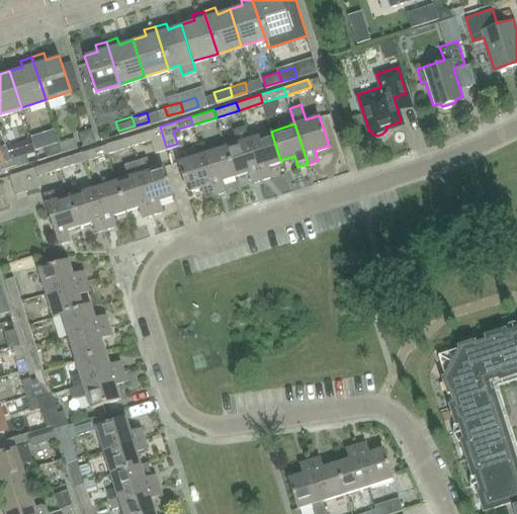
[(226,146),(235,175),(249,171),(252,181),(261,178),(249,139),(244,124),(232,129),(237,143),(226,146)]
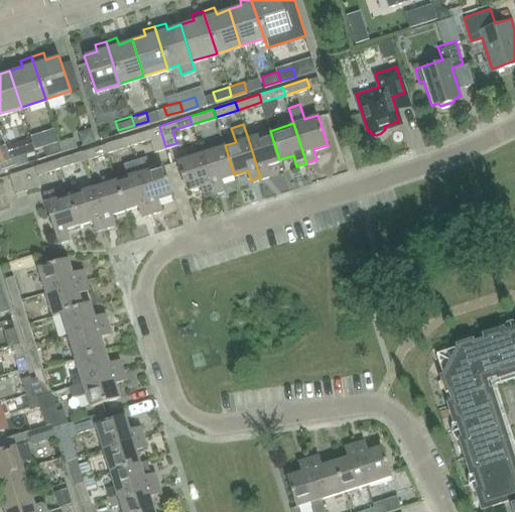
[(165,146),(159,126),(127,136),(130,144),(149,138),(153,150),(165,146)]
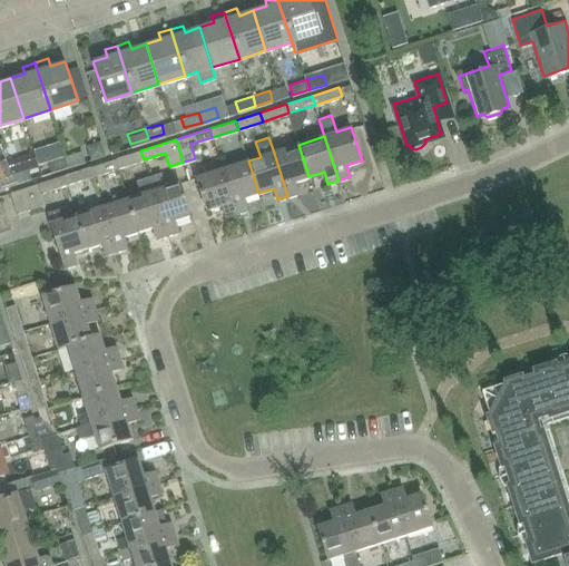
[(294,182),(308,176),(298,145),(274,153),(287,196),(298,193),(294,182)]
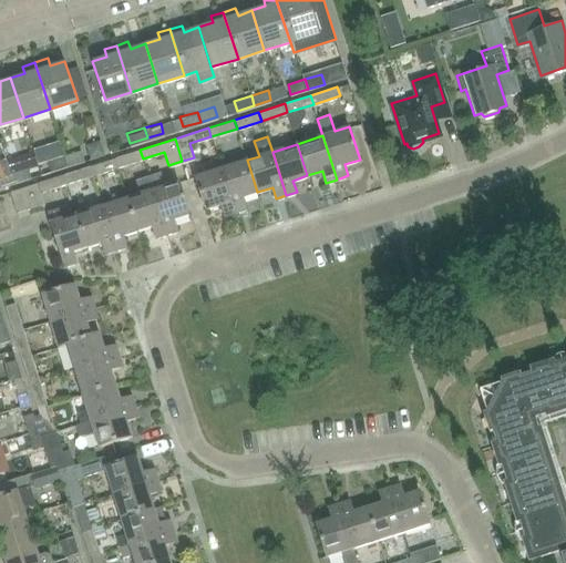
[(79,147),(64,152),(68,162),(82,157),(79,147)]
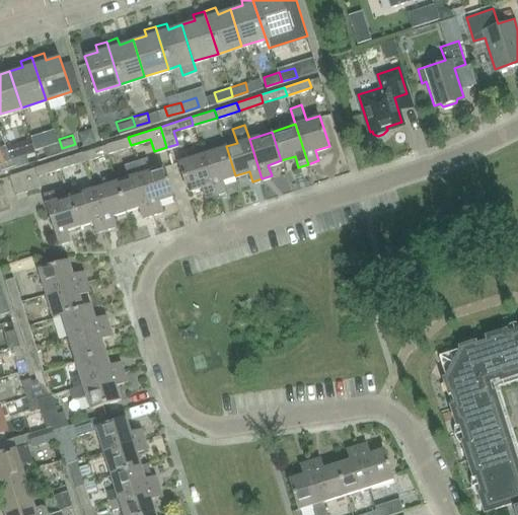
[(131,145),(128,137),(105,144),(107,152),(131,145)]
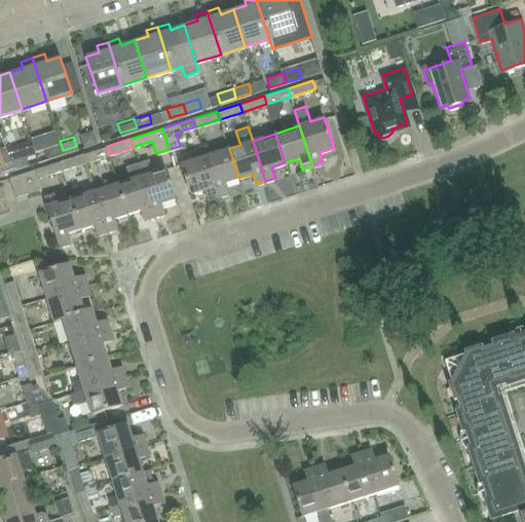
[(9,156),(12,165),(27,161),(25,154),(34,151),(30,140),(7,147),(9,156)]
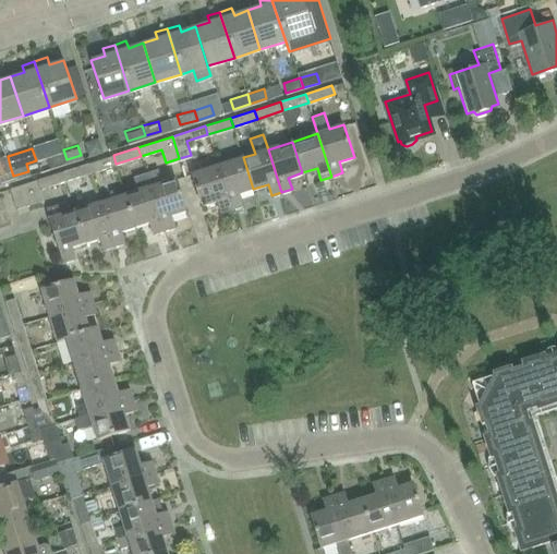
[(67,159),(63,149),(45,155),(47,165),(67,159)]
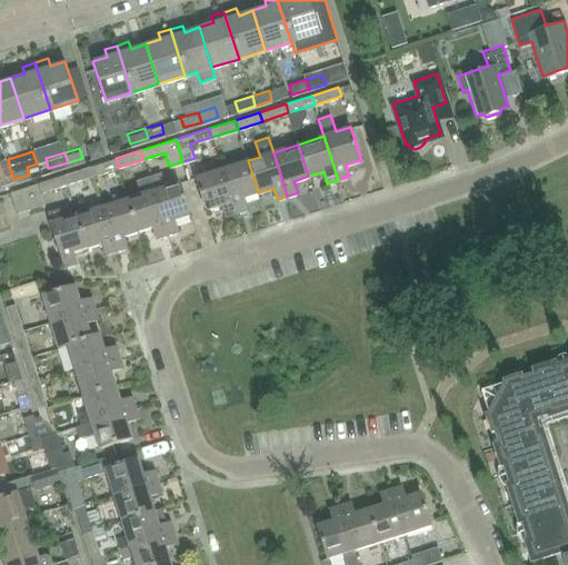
[(92,176),(118,167),(116,158),(89,166),(92,176)]
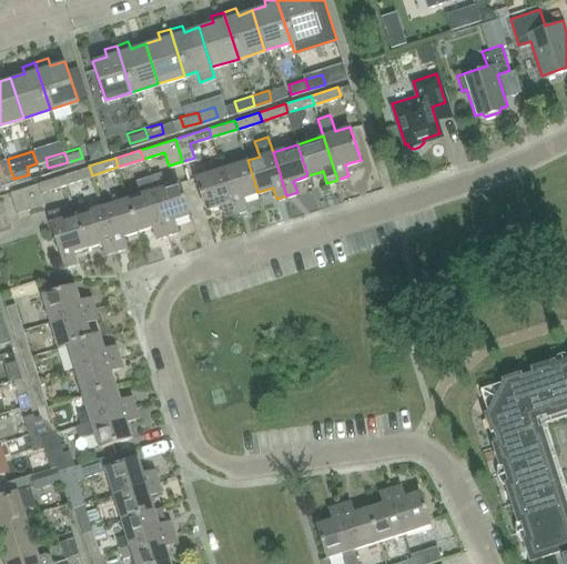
[(242,197),(257,192),(247,160),(222,169),(235,212),(246,209),(242,197)]
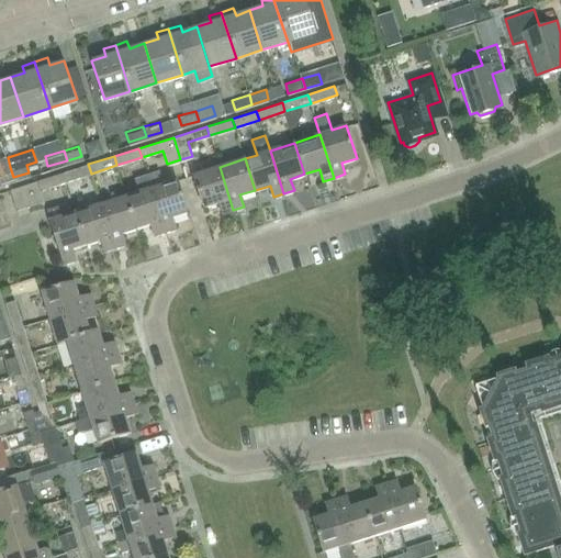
[(91,174),(88,164),(64,171),(67,181),(91,174)]
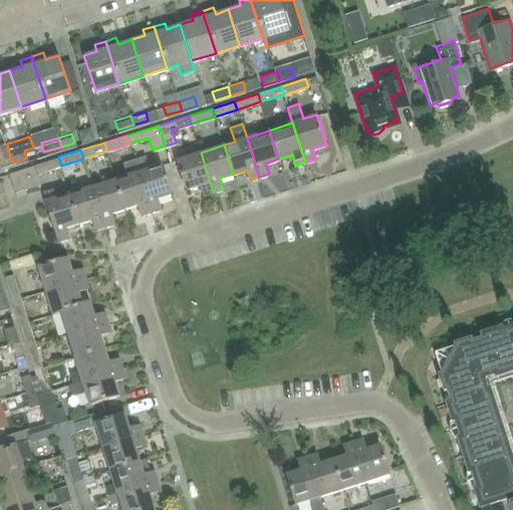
[(0,165),(12,162),(9,153),(0,156),(0,165)]
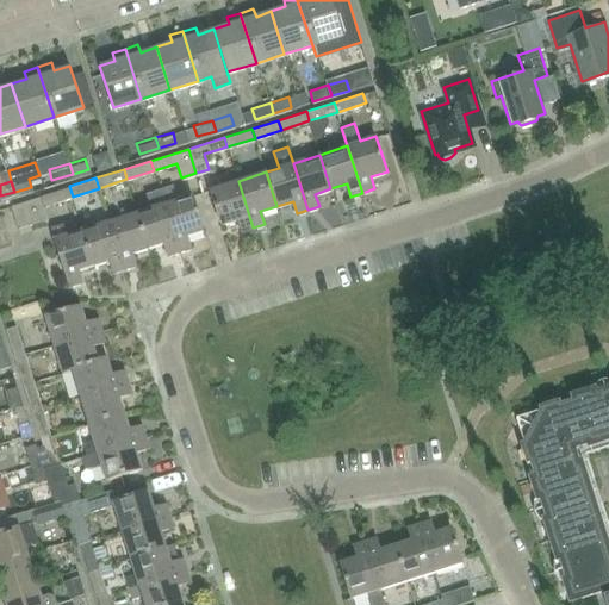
[(242,231),(253,228),(238,181),(210,189),(222,224),(238,218),(242,231)]
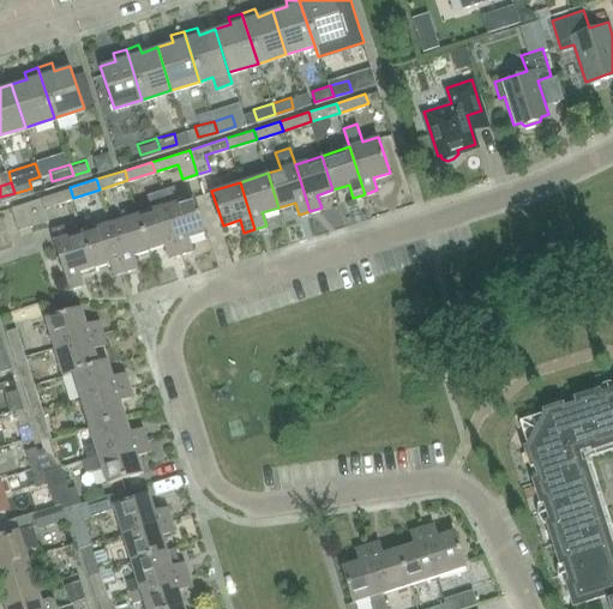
[(161,188),(180,253),(192,249),(187,236),(205,231),(194,197),(179,202),(173,185),(161,188)]
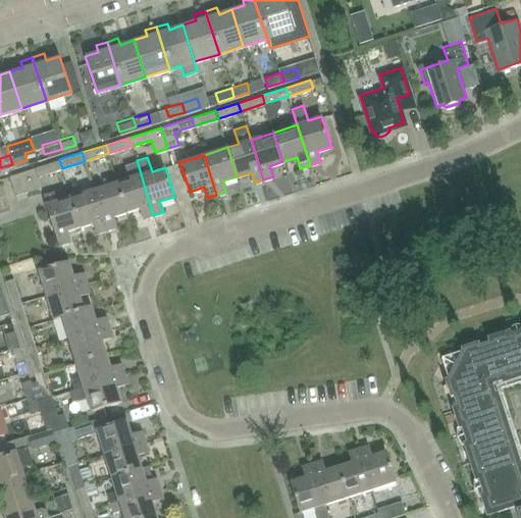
[(37,176),(62,168),(59,159),(34,167),(8,174),(14,194),(40,186),(37,176)]
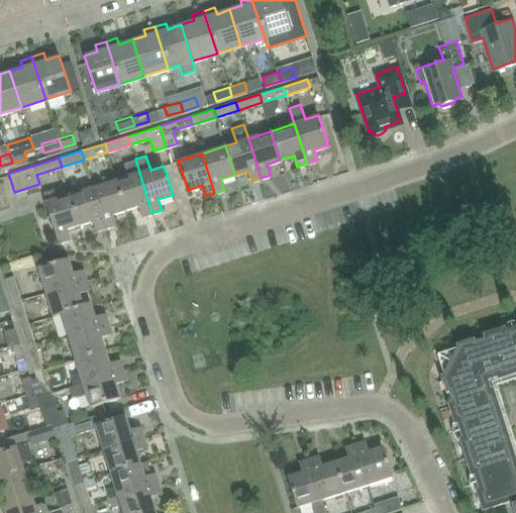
[(142,216),(151,213),(135,159),(123,163),(127,177),(116,180),(125,209),(139,205),(142,216)]
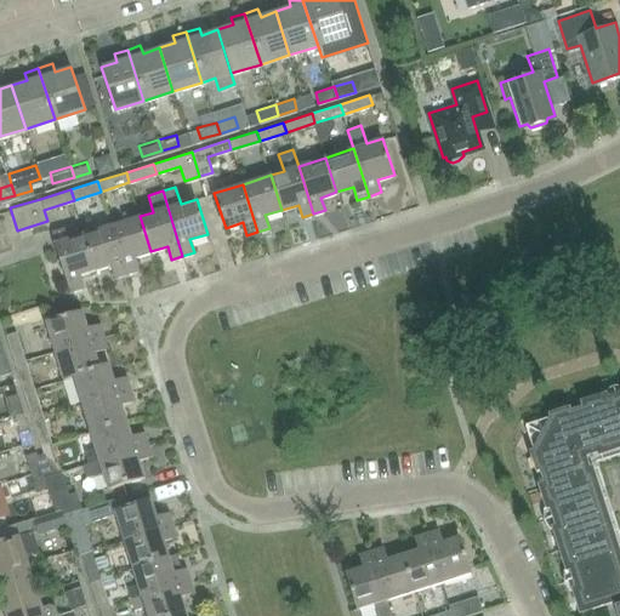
[(135,256),(151,251),(140,216),(112,226),(126,274),(138,271),(135,256)]
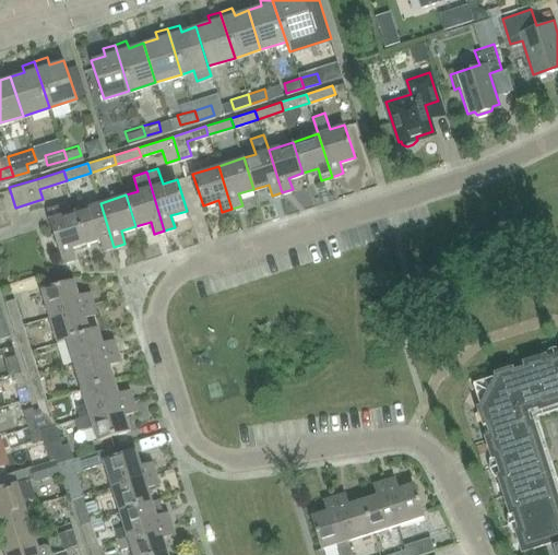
[(75,211),(85,243),(99,238),(104,250),(114,247),(101,203),(75,211)]
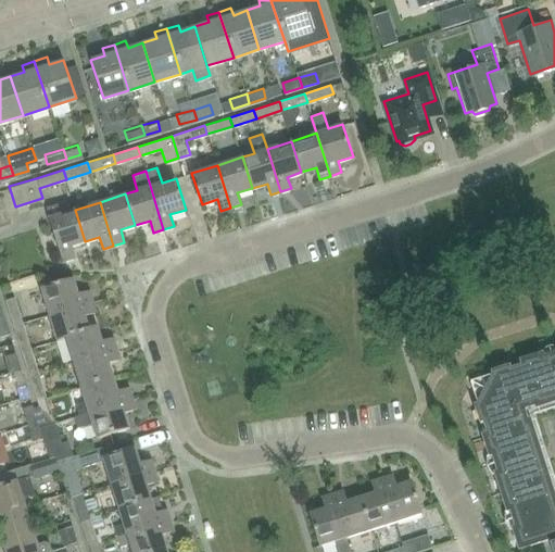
[(71,246),(85,241),(75,210),(49,217),(59,250),(60,250),(64,261),(75,258),(71,246)]
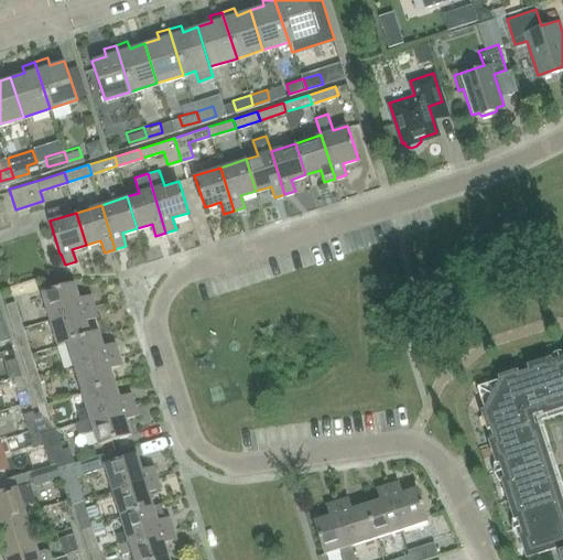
[(42,292),(50,319),(95,304),(91,294),(79,299),(74,282),(42,292)]
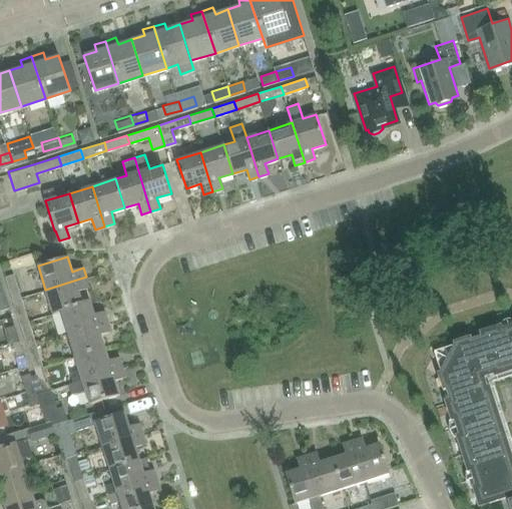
[(5,277),(13,300),(22,298),(14,274),(5,277)]
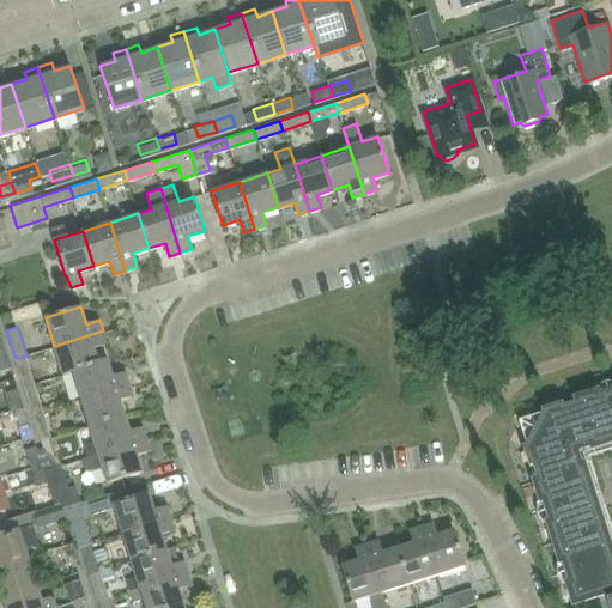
[(64,375),(72,371),(71,369),(98,360),(94,346),(107,342),(103,330),(54,346),(64,375)]
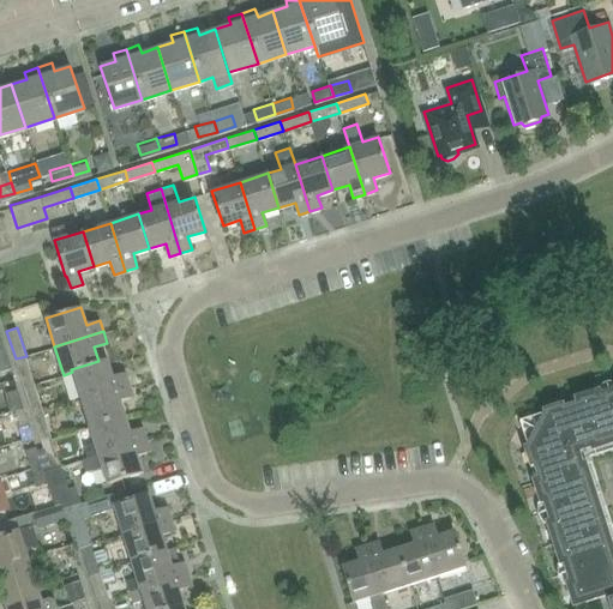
[(0,369),(10,366),(4,348),(0,349),(0,369)]
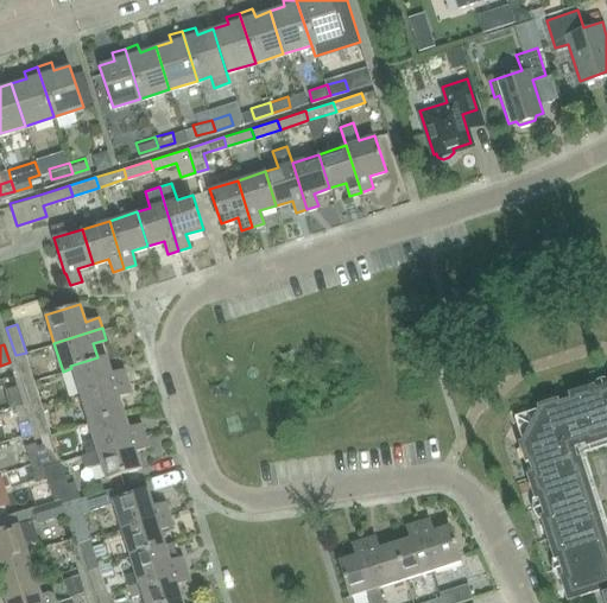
[(16,355),(24,383),(35,380),(26,353),(16,355)]
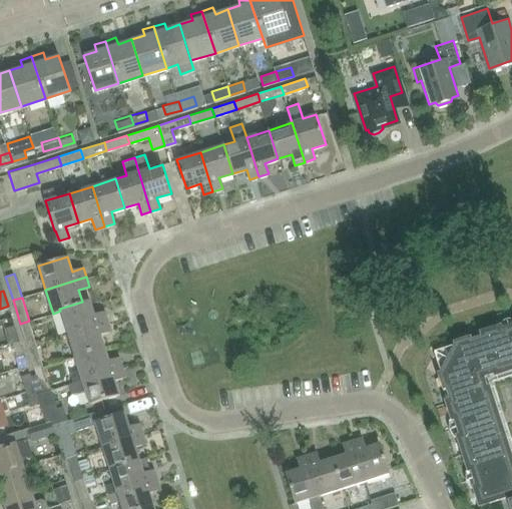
[(91,299),(82,302),(59,309),(60,311),(67,334),(109,321),(106,311),(95,314),(91,299)]
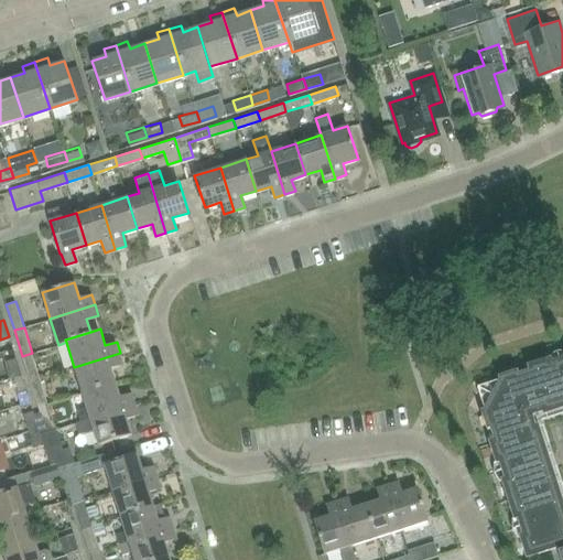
[(22,356),(31,381),(40,378),(32,353),(22,356)]
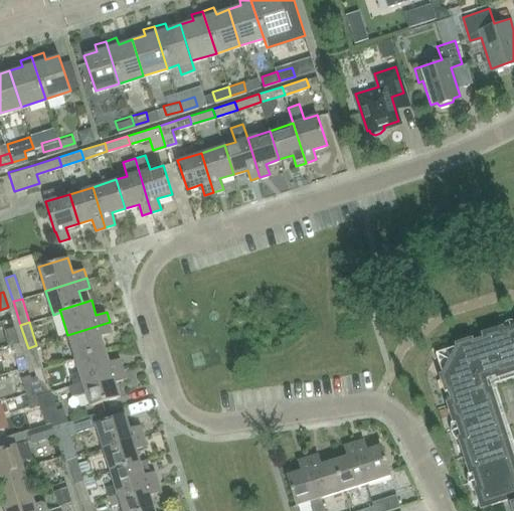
[(113,331),(110,322),(67,335),(75,358),(106,349),(102,335),(113,331)]
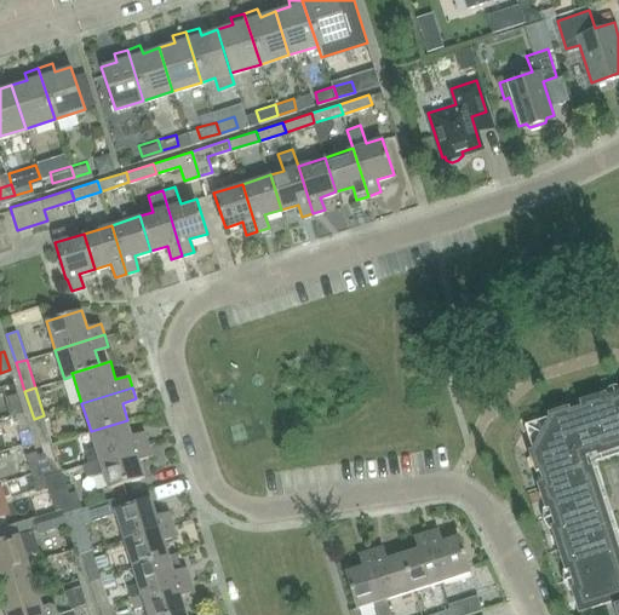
[(11,413),(23,409),(17,391),(5,395),(11,413)]
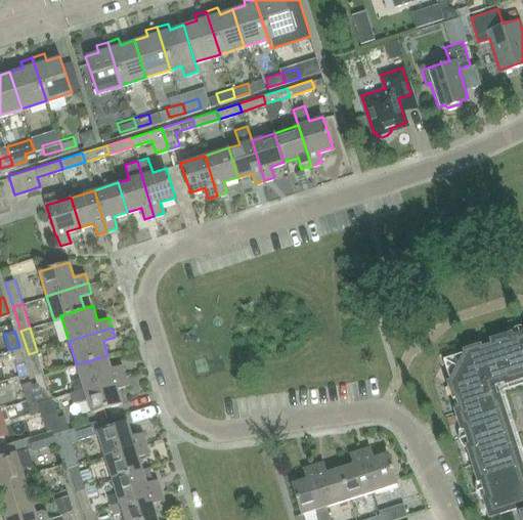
[(506,382),(522,376),(522,343),(520,334),(511,337),(510,334),(492,339),(493,342),(505,380),(506,382)]
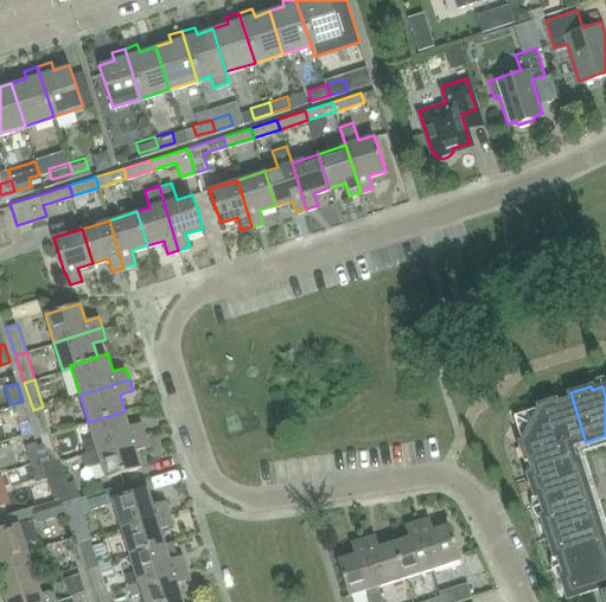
[(571,444),(585,440),(572,396),(559,401),(557,397),(536,404),(537,407),(529,423),(571,444)]
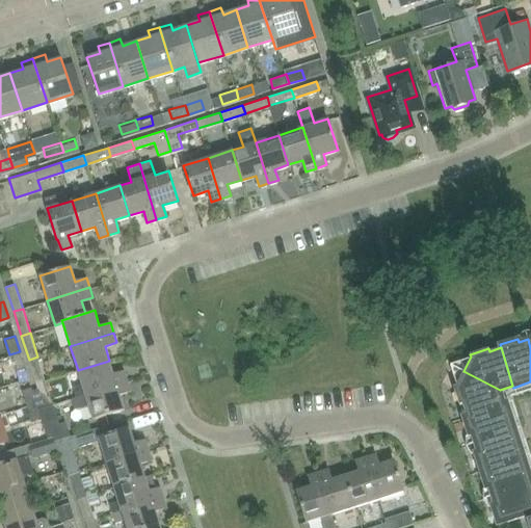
[(24,368),(20,351),(9,354),(15,371),(24,368)]
